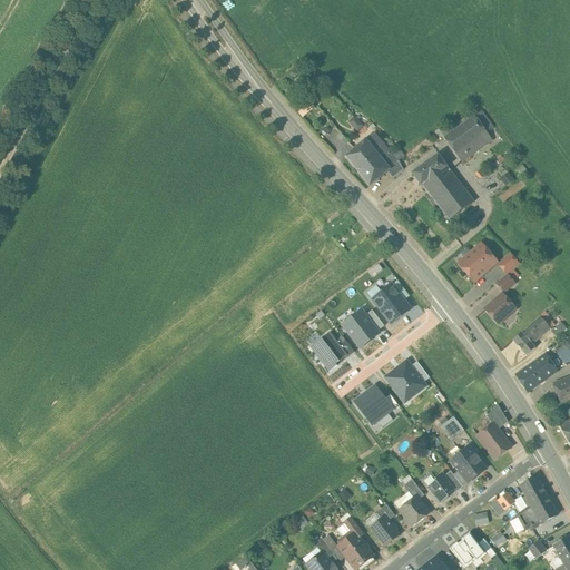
[(310,102),(300,111),(304,117),(314,108),(310,102)]
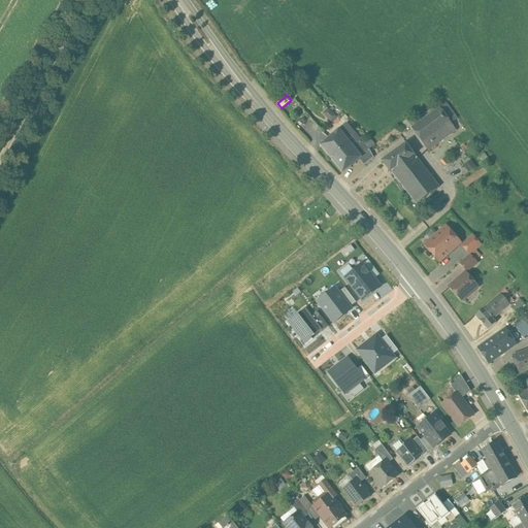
[(446,104),(440,108),(447,118),(452,113),(446,104)]
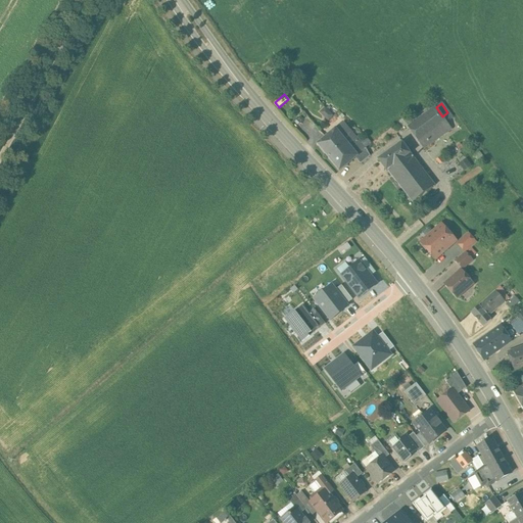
[(436,107),(408,128),(424,150),(452,130),(442,116),(436,107)]
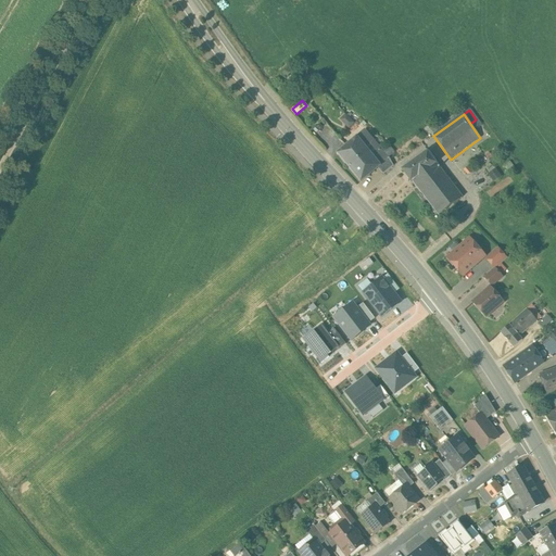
[(488,133),(478,118),(476,119),(470,124),(480,138),(488,133)]
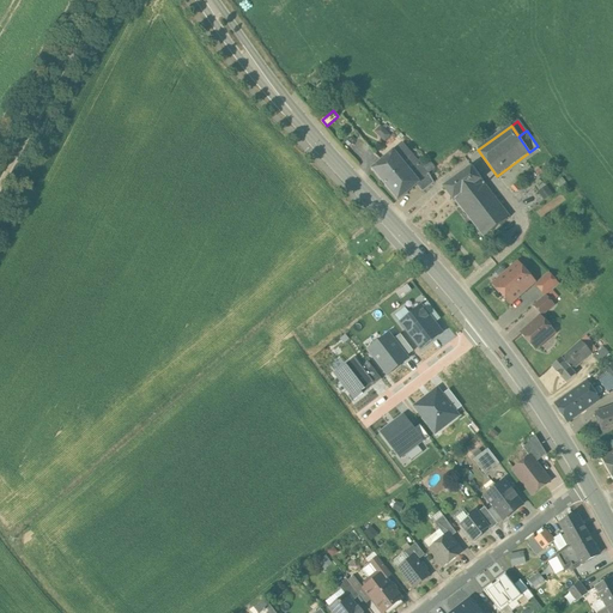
[(429,175),(402,144),(371,169),(398,201),(417,186),(429,175)]
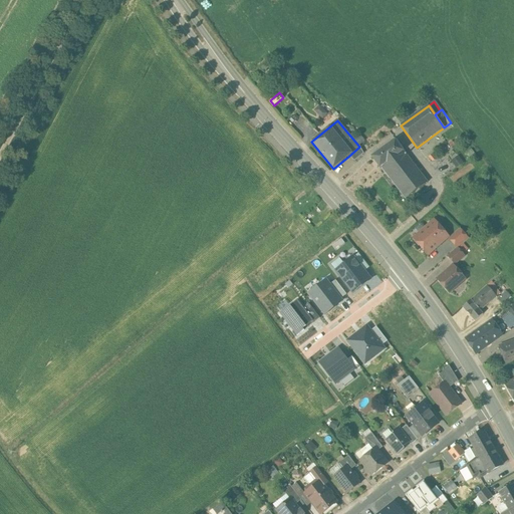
[(396,140),(371,159),(380,170),(381,169),(406,200),(428,183),(404,152),(396,140)]
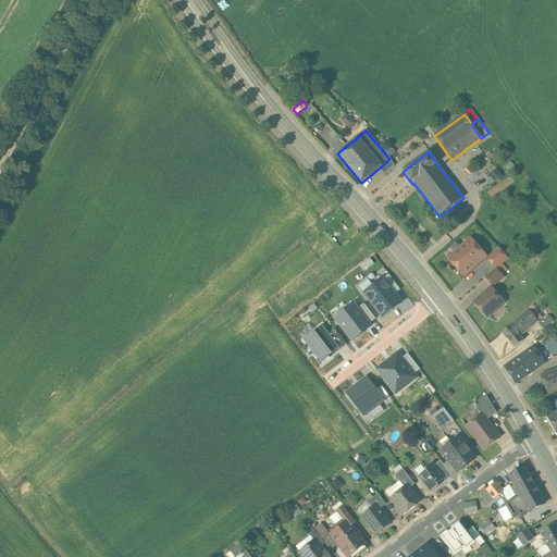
[(390,159),(379,169),(384,174),(394,166),(390,158),(390,159)]
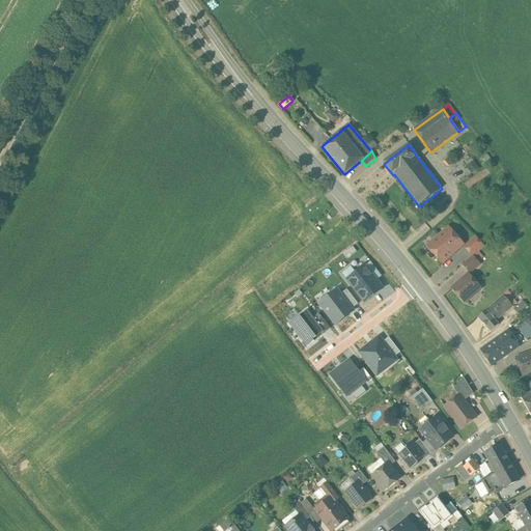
[(440,235),(436,231),(434,231),(428,235),(428,239),(431,243),(427,247),(442,263),(464,245),(450,230),(446,234),(444,231),(440,235)]
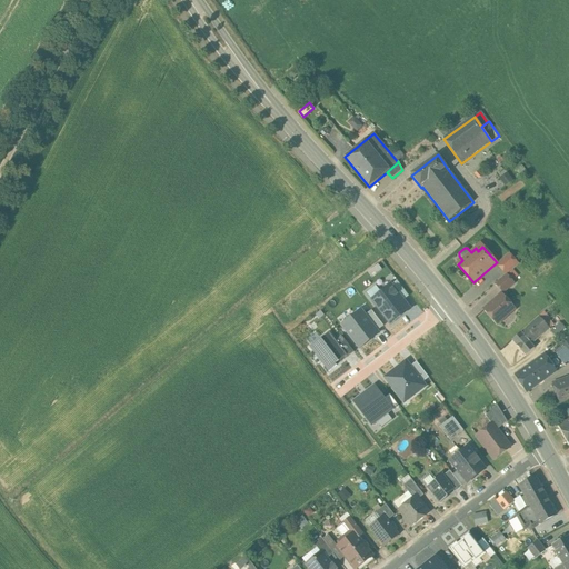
[(510,253),(497,265),(506,275),(518,263),(510,253)]
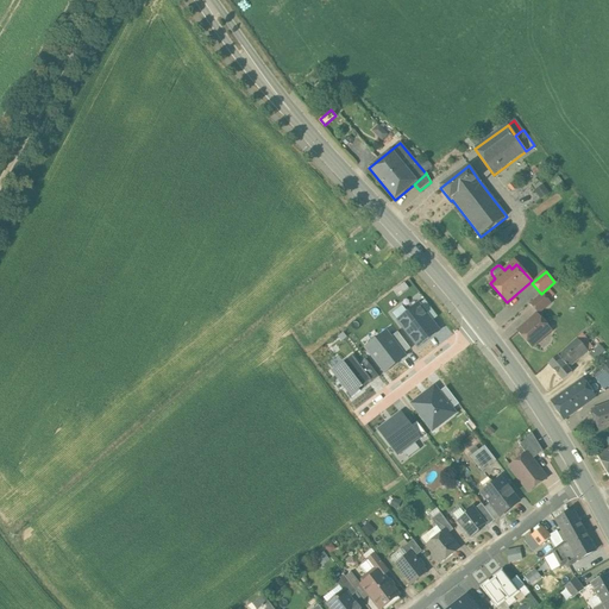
[(542,294),(531,305),(539,313),(550,303),(542,294)]
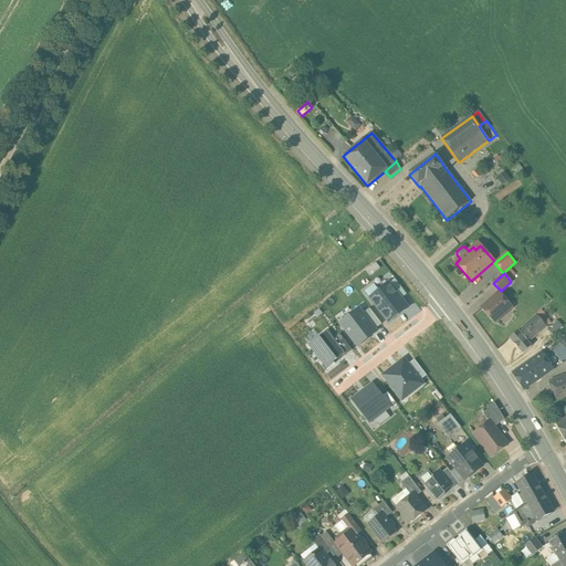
[(374,284),(365,291),(389,323),(408,307),(401,299),(407,294),(395,279),(379,291),(374,284)]
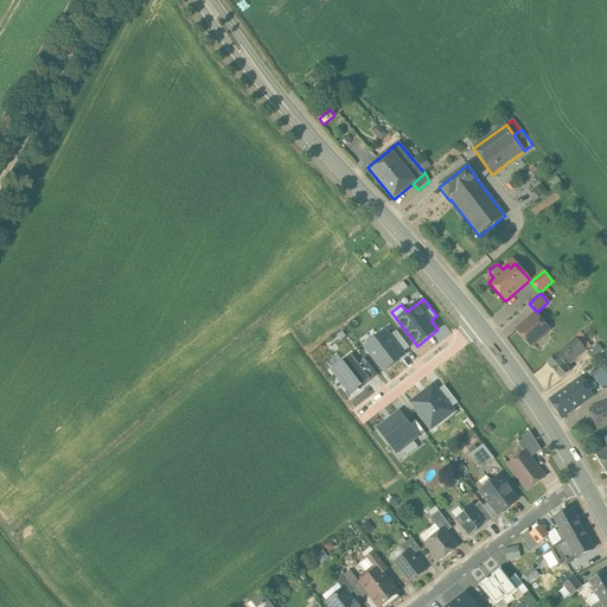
[(549,330),(535,314),(516,330),(530,346),(549,330)]
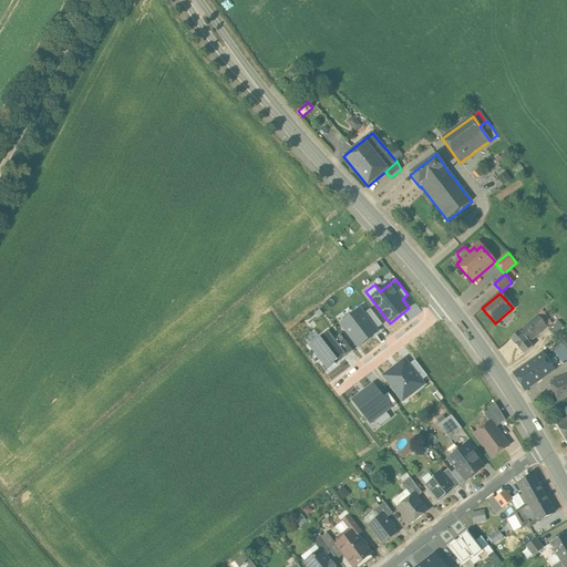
[(349,325),(344,329),(359,347),(378,332),(375,330),(382,326),(370,309),(363,313),(360,309),(346,320),(349,325)]
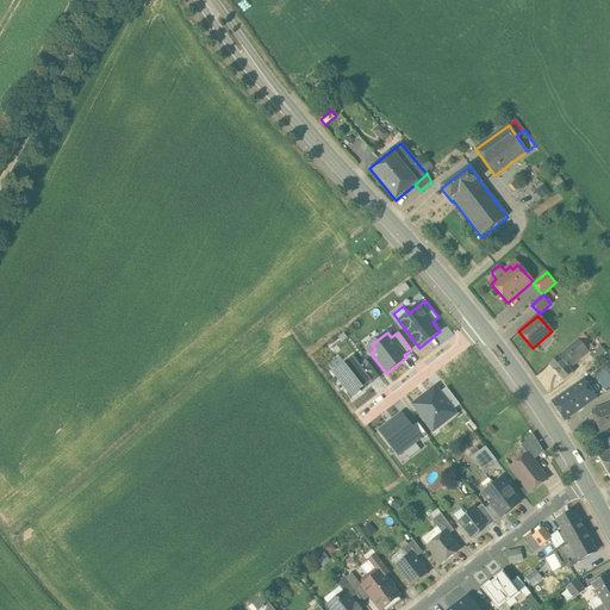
[(589,342),(583,335),(578,340),(589,353),(593,349),(589,343),(589,342)]
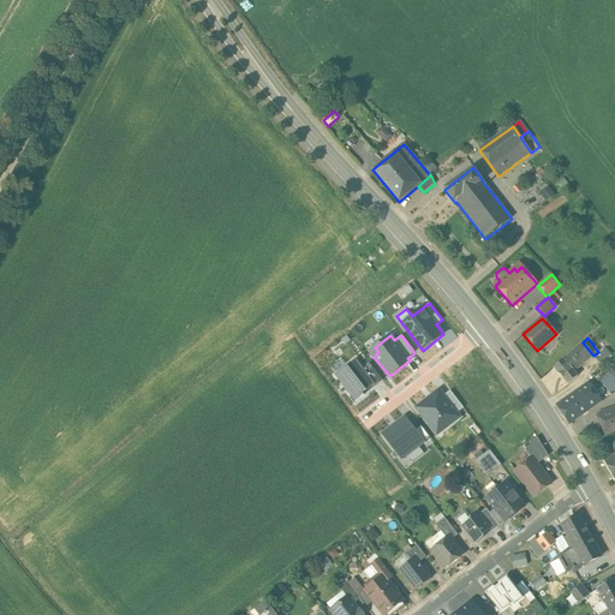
[(583,342),(571,352),(581,365),(593,356),(583,342)]
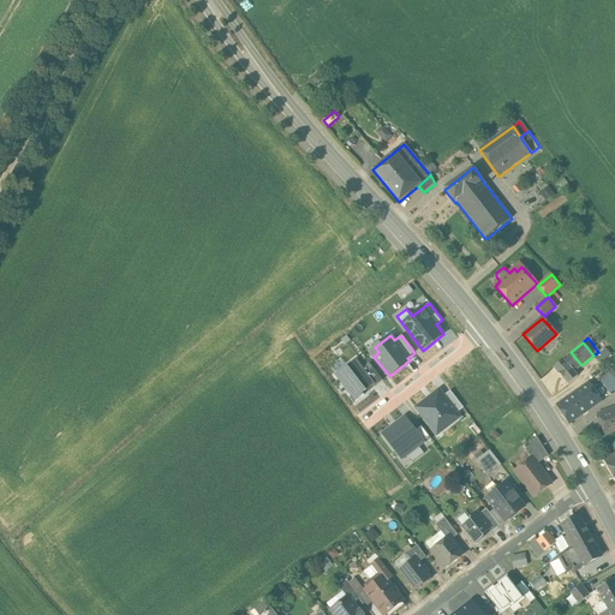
[(610,356),(605,350),(596,358),(601,364),(610,356)]
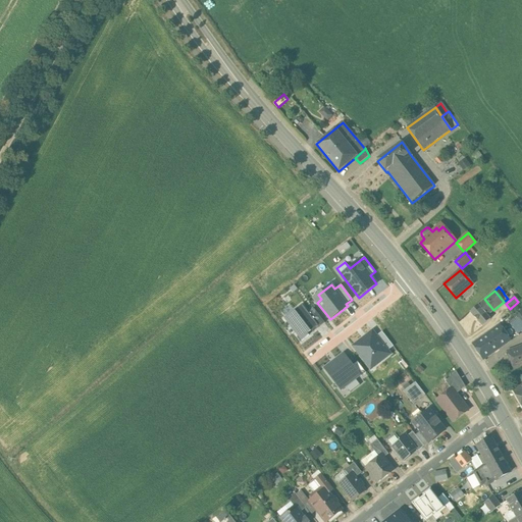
[(484,299),(470,312),(482,326),(490,319),(487,316),(493,310),(484,299)]
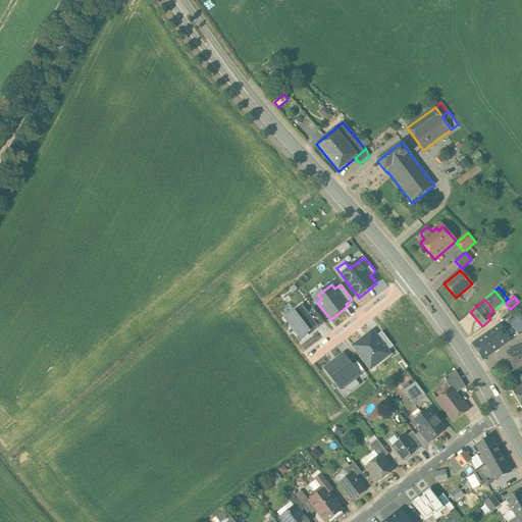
[(302,305),(284,318),(302,341),(324,323),(314,309),(308,313),(302,305)]
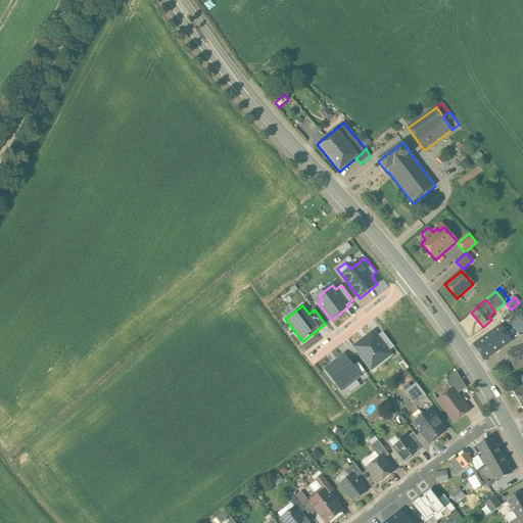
[(522,307),(513,316),(522,329),(522,307)]
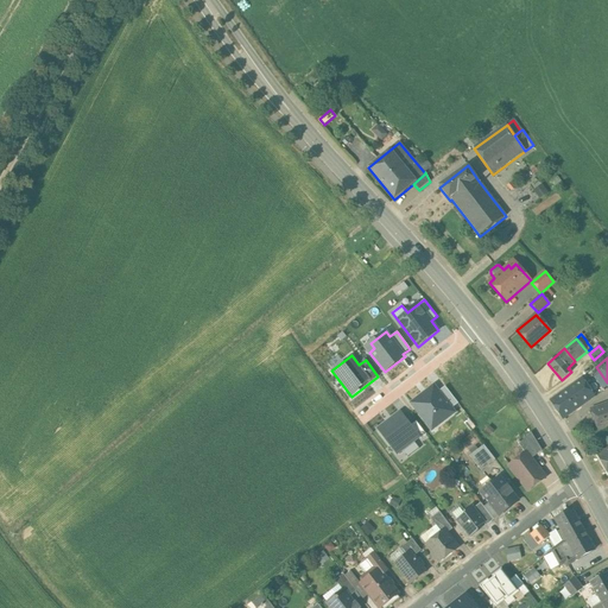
[(607,384),(602,375),(591,382),(600,394),(607,387),(607,384)]
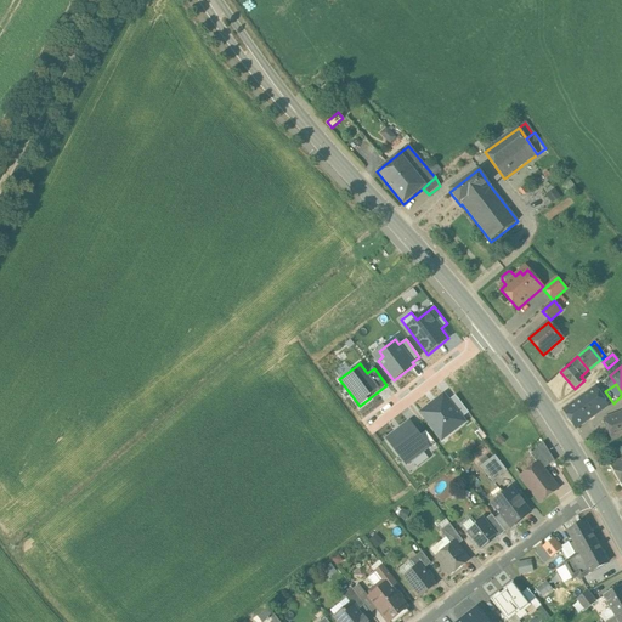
[(595,386),(563,410),(576,429),(609,406),(595,386)]
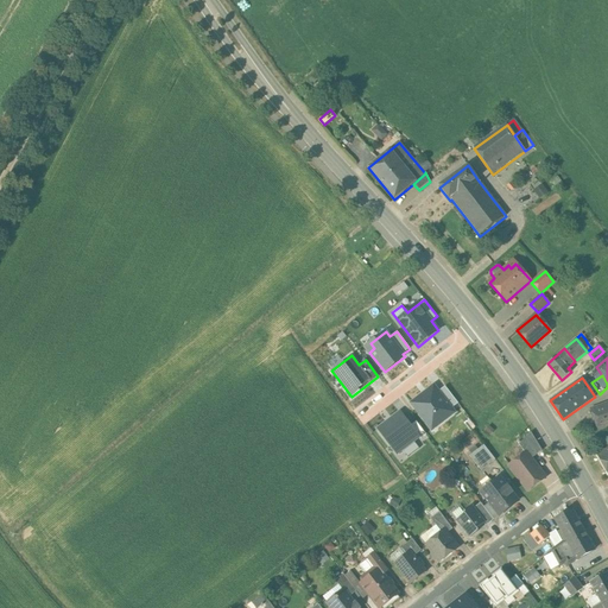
[(434,386),(412,404),(426,422),(431,419),(437,426),(454,412),(451,409),(458,404),(445,387),(438,393),(434,386)]
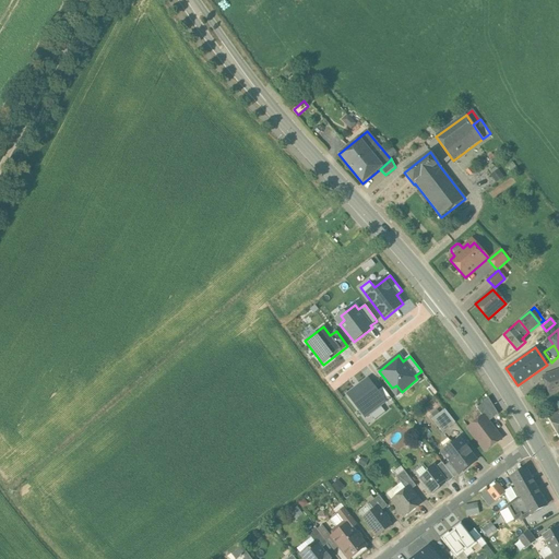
[(558,370),(544,377),(550,396),(558,393),(558,370)]
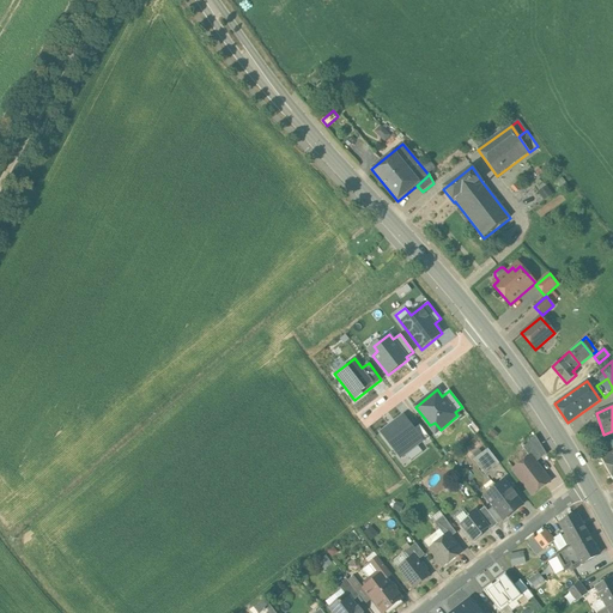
[(404,416),(382,432),(400,457),(423,441),(424,442),(430,438),(419,425),(414,429),(404,416)]
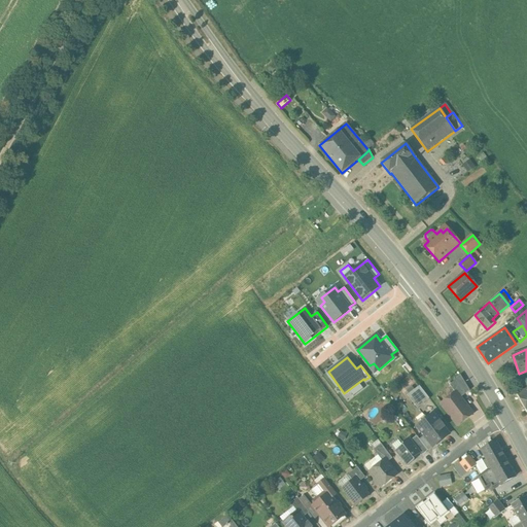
[(469,390),(460,375),(449,383),(456,393),(456,392),(460,397),(469,390)]
